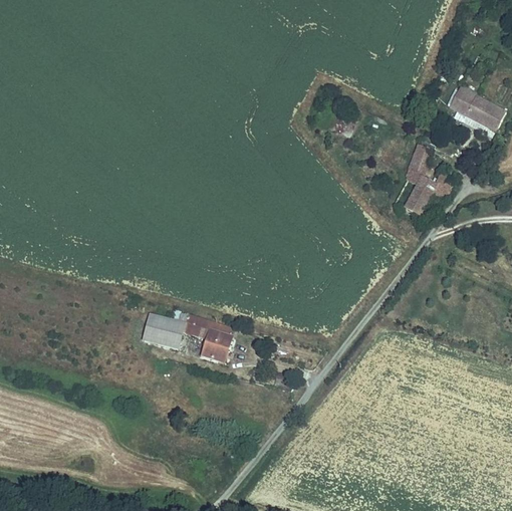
[(464,89),(466,86),(460,83),(448,105),(494,131),(505,110),(464,89)]
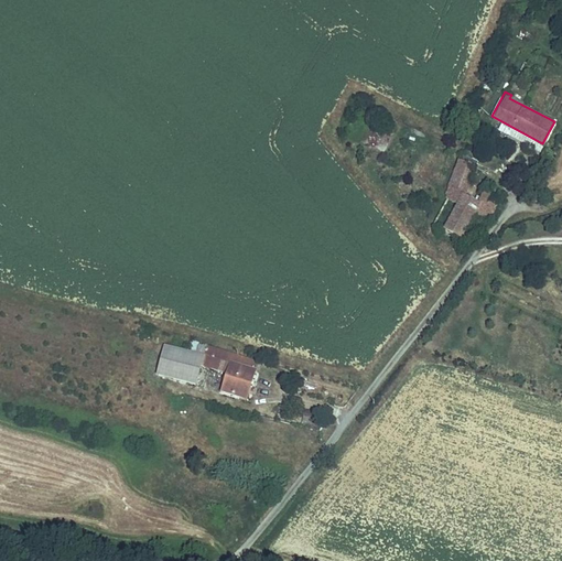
[(475,161),(462,154),(458,161),(472,168),(475,161)]
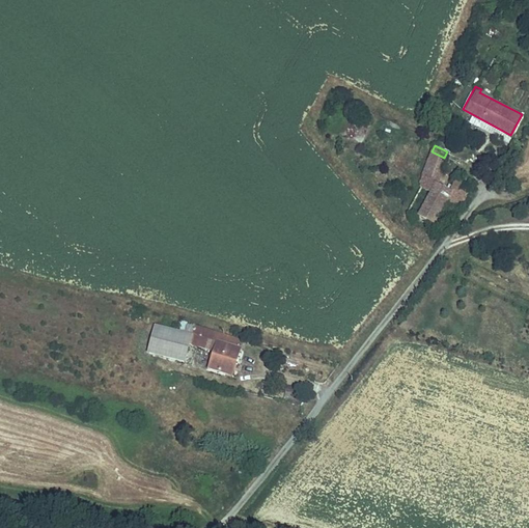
[(432,151),(430,151),(425,162),(440,168),(444,158),(432,151)]
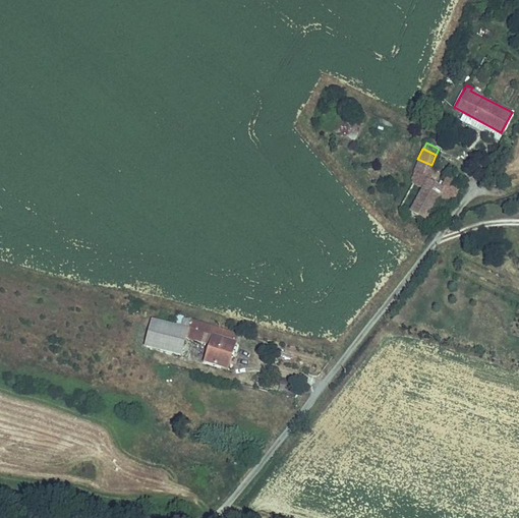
[(431,165),(417,159),(411,177),(412,178),(404,193),(414,199),(408,211),(422,220),(433,198),(448,206),(459,181),(453,179),(454,176),(451,175),(450,177),(444,174),(438,187),(436,192),(415,182),(418,178),(424,181),(431,165)]
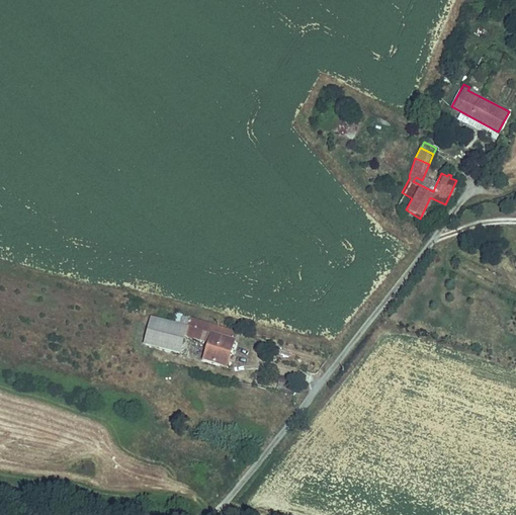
[(422,180),(416,177),(413,181),(433,191),(435,186),(422,180)]
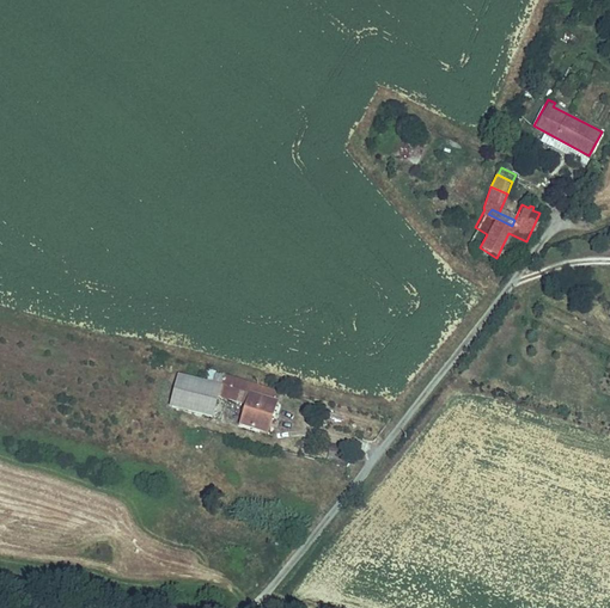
[(487,234),(475,227),(462,251),(474,258),(480,247),(487,234)]
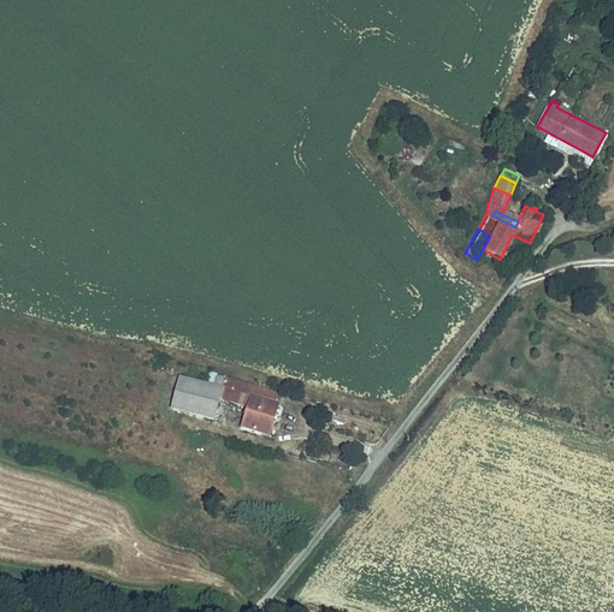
[(243,404),(243,406),(246,406),(241,425),(263,431),(267,416),(272,417),(279,393),(206,369),(202,381),(178,374),(171,406),(212,417),(217,396),(243,404)]
